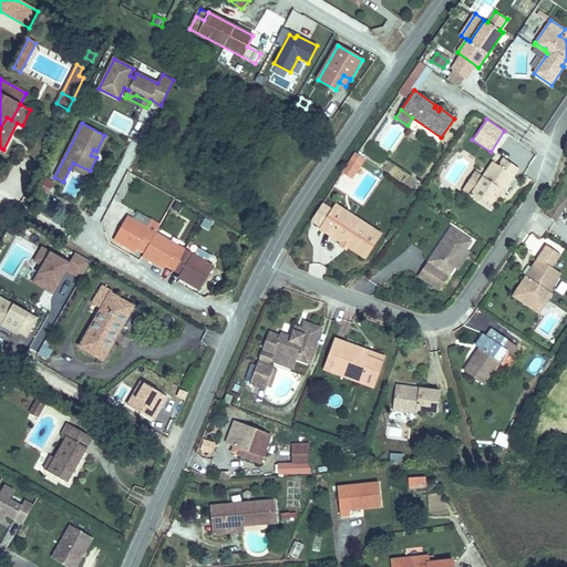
[(91,155),(96,157),(106,136),(104,135),(96,151),(93,150),(91,155)]
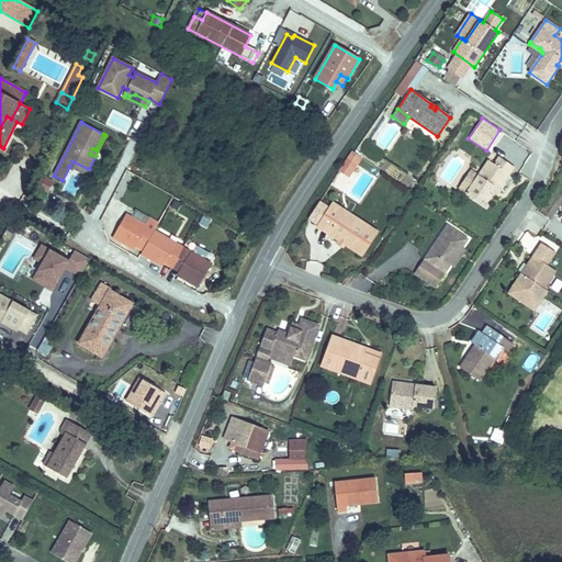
[(349,178),(362,158),(351,150),(338,170),(349,178)]
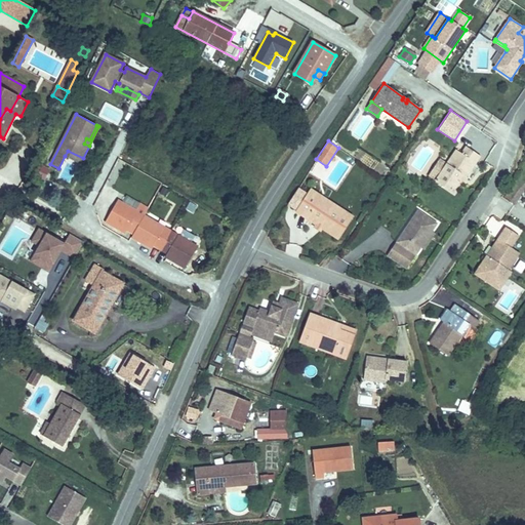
[(456,179),(460,174),(463,175),(466,177),(480,156),(467,147),(461,153),(456,150),(447,164),(436,180),(452,193),(459,182),(456,179)]
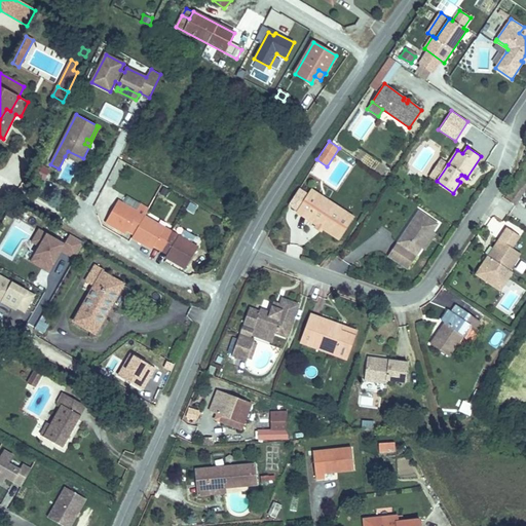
[(65,156),(80,164),(83,158),(68,151),(65,156)]
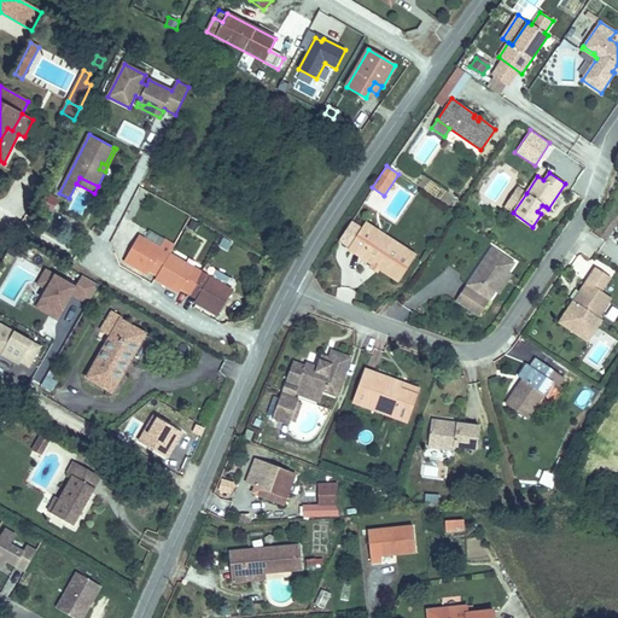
[(513,213),(526,193),(518,188),(505,208),(513,213)]
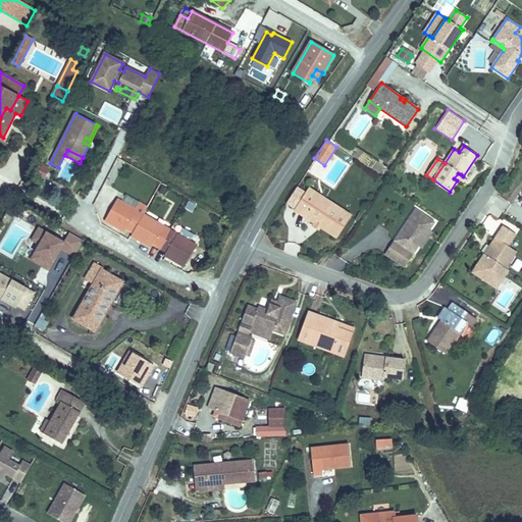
[(320,224),(319,226),(320,226),(336,237),(350,215),(331,203),(328,208),(316,200),(319,195),(309,189),(296,210),(315,223),(316,222),(320,224)]
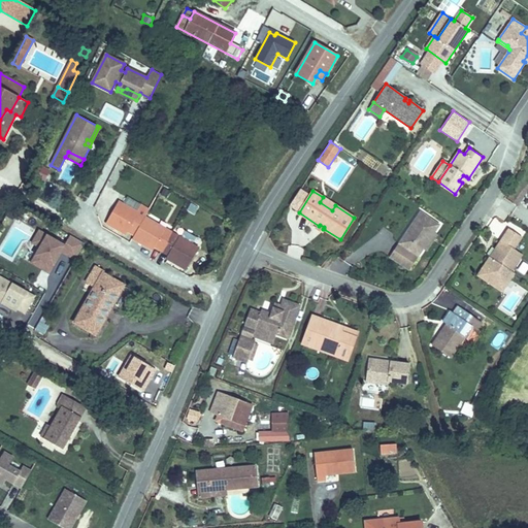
[(335,205),(323,197),(320,202),(332,210),(335,205)]
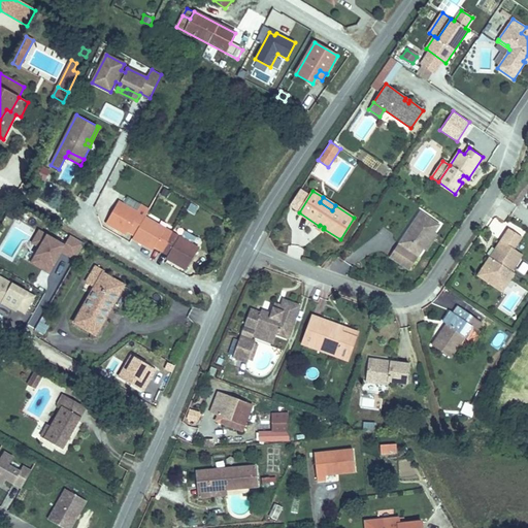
[(134,235),(145,217),(119,201),(106,223),(126,235),(128,232),(134,235)]
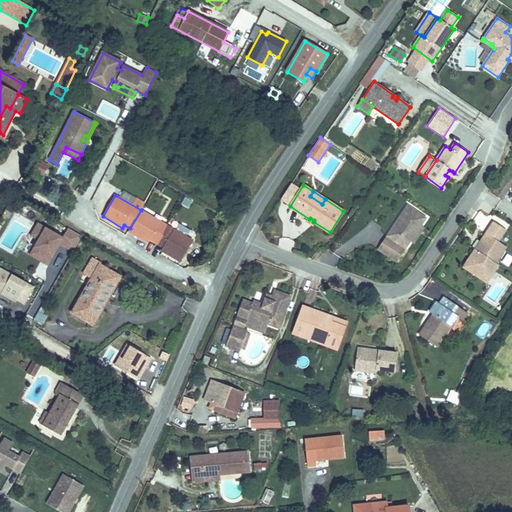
[(421,225),(426,218),(408,206),(387,236),(405,248),(410,241),(416,232),(421,225)]
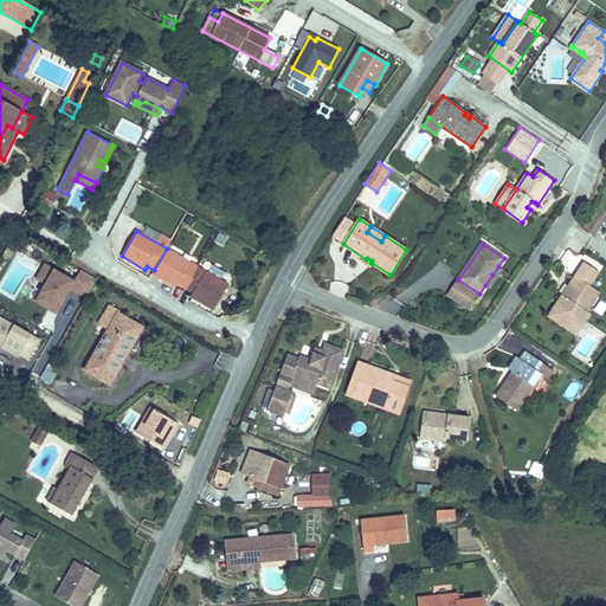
[(185,288),(198,266),(167,249),(152,274),(175,288),(176,284),(185,288)]
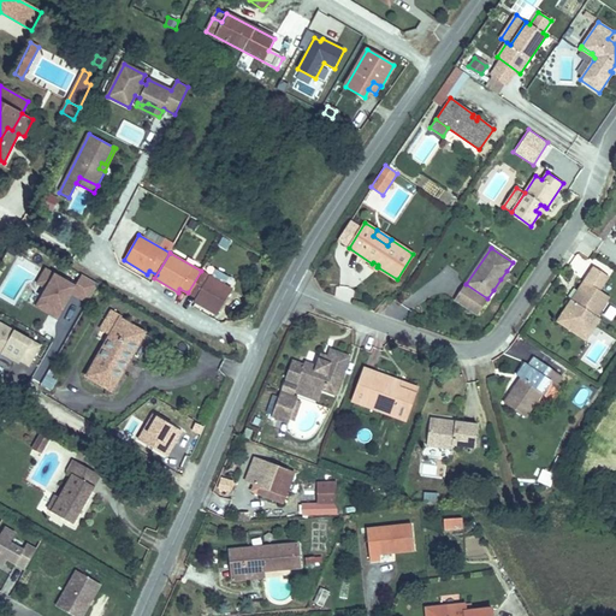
[(597,317),(609,297),(599,290),(609,277),(593,266),(585,280),(587,283),(575,302),(573,301),(568,309),(569,318),(563,326),(574,333),(593,330),(600,319),(597,317)]
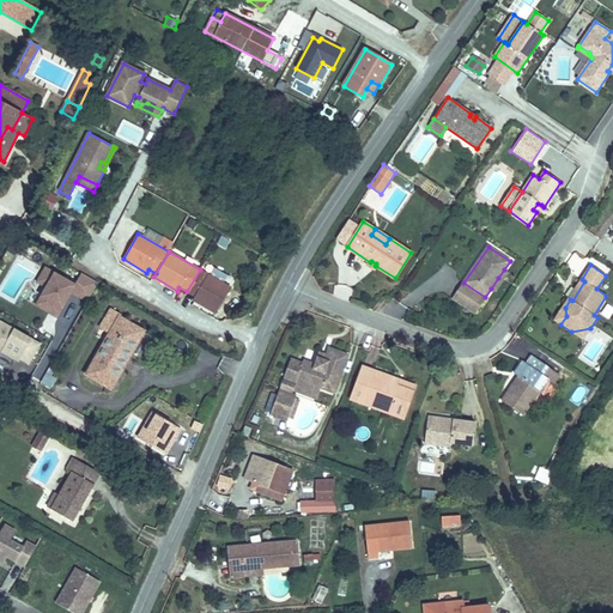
[(98,283),(82,273),(74,285),(46,268),(37,281),(47,287),(37,304),(49,311),(50,309),(59,314),(65,302),(62,301),(65,296),(68,297),(71,292),(87,301),(98,283)]
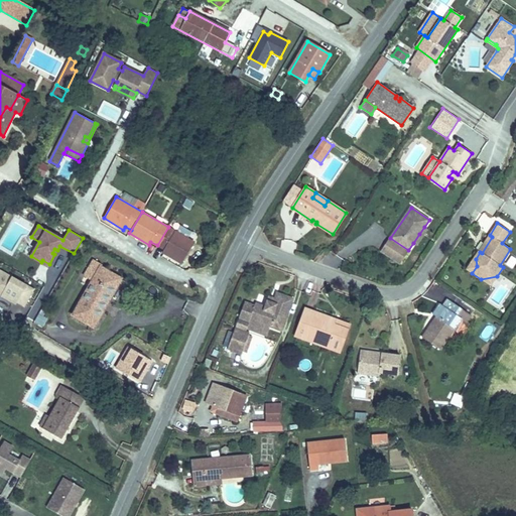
[(168,227),(157,245),(164,249),(162,252),(181,263),(195,242),(168,227)]
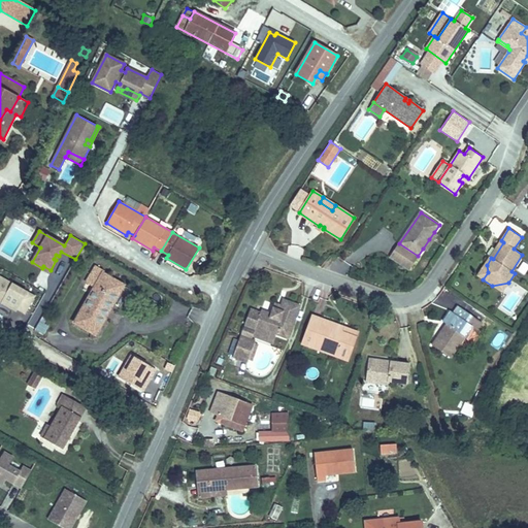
[(425,251),(436,234),(434,232),(429,239),(423,249),(425,251)]
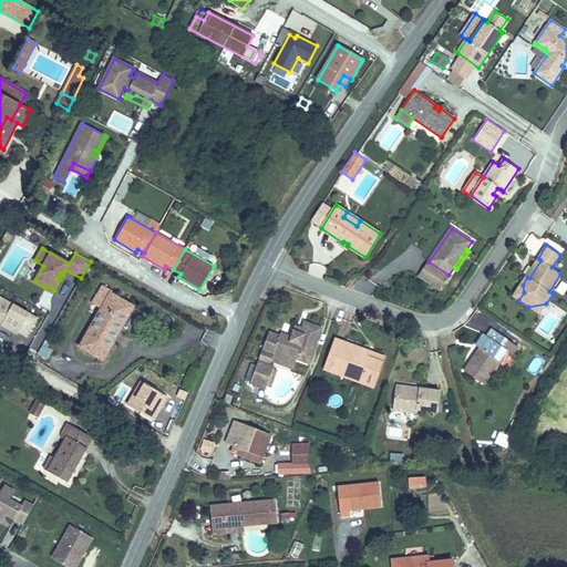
[(529,278),(540,260),(538,258),(526,276),(527,277),(529,278)]
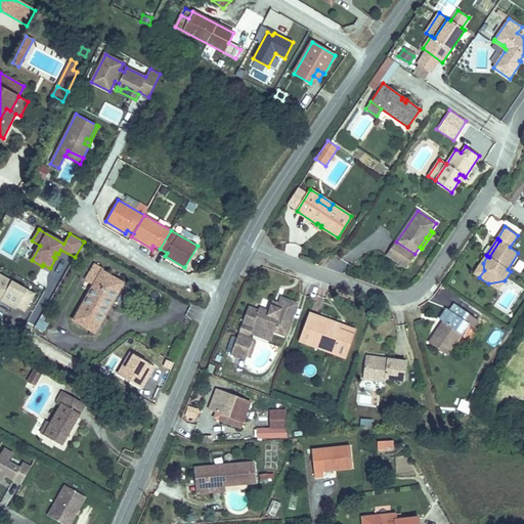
[(406,267),(415,254),(396,242),(388,255),(406,267)]
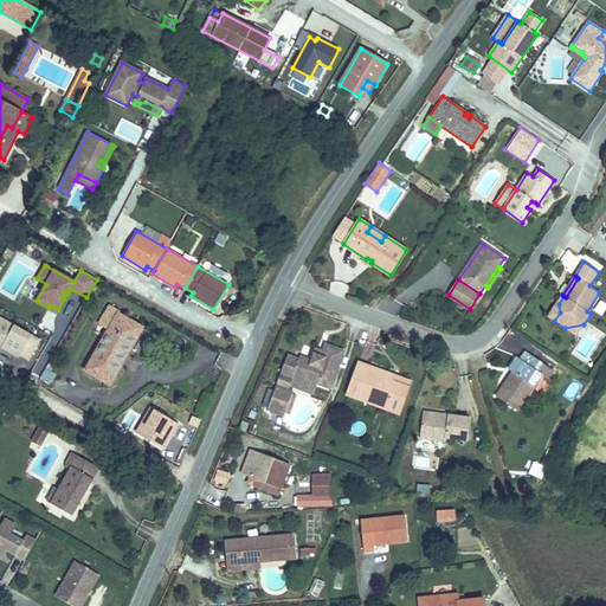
[(594,310),(603,315),(605,305),(605,303),(599,301),(594,310)]
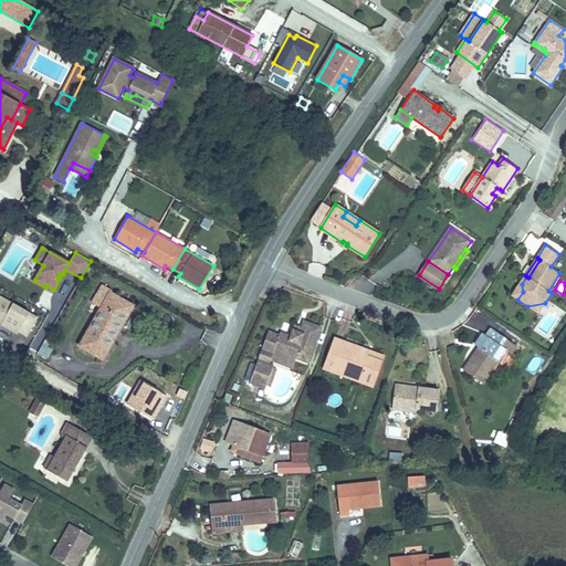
[(517,300),(523,292),(522,284),(513,296),(517,300)]
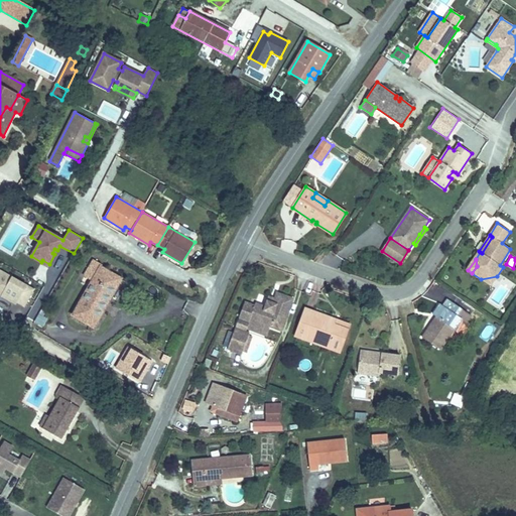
[(102,265),(94,261),(85,276),(93,280),(102,265)]
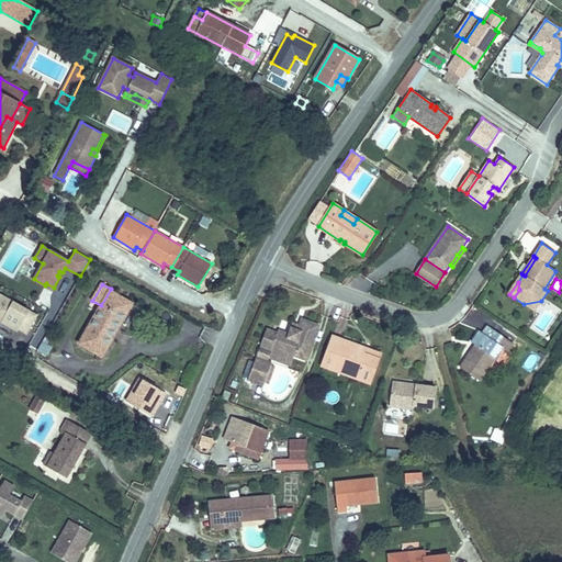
[(111,289),(101,305),(79,344),(101,356),(133,302),(111,289)]
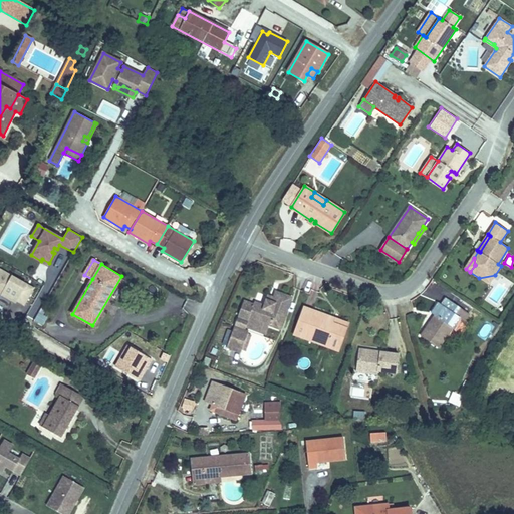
[(33,288),(0,269),(0,293),(1,294),(0,296),(0,300),(8,305),(11,300),(16,303),(17,301),(24,305),(33,288)]
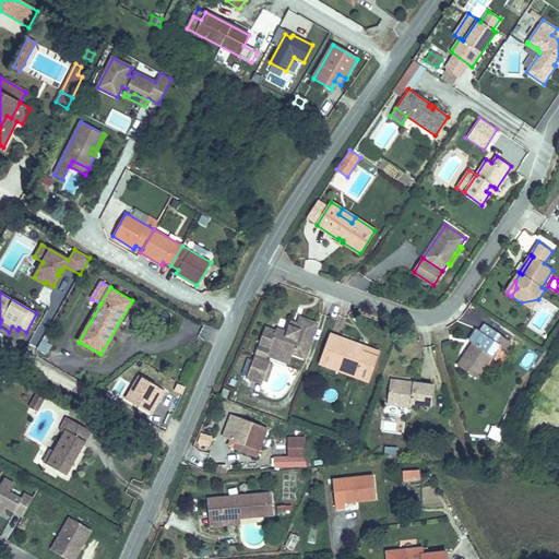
[(532,309),(538,299),(521,302),(532,309)]
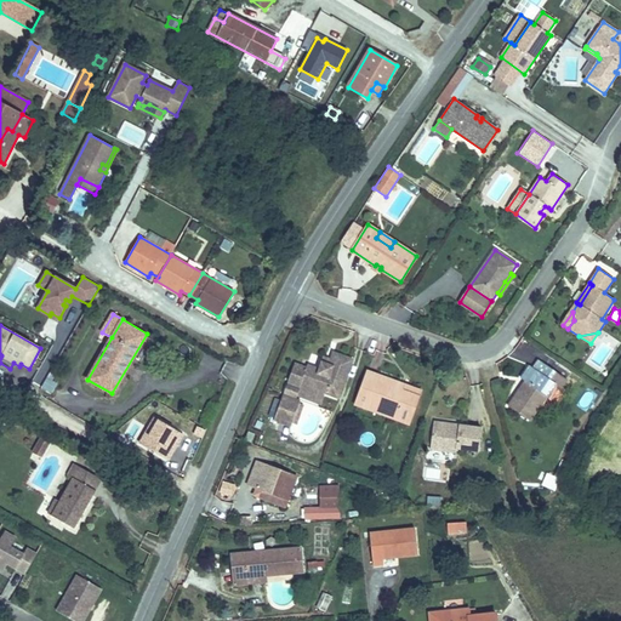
[(339,398),(352,359),(334,353),(330,360),(329,365),(322,363),(319,369),(307,365),(306,368),(295,364),(288,382),(289,383),(300,387),(301,385),(325,393),(339,398)]
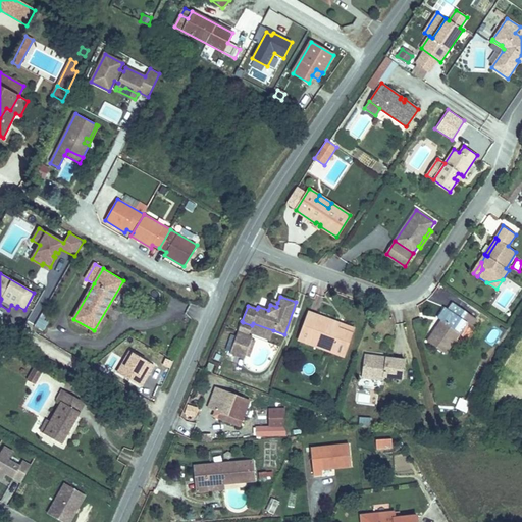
[(446,354),(466,323),(471,326),(476,319),(453,303),(449,310),(446,308),(438,318),(441,320),(444,322),(439,328),(437,326),(427,342),(446,354)]
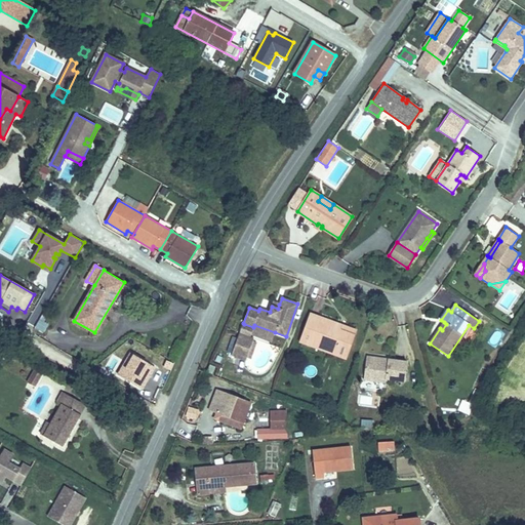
[(354,335),(338,330),(340,325),(311,314),(300,341),(310,345),(311,340),(332,348),(330,353),(346,358),(354,335)]
